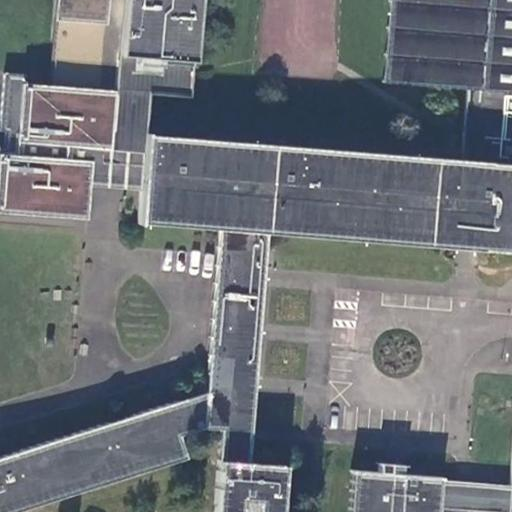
[(54,0),(48,86),(112,91),(109,150),(91,149),(88,187),(106,188),(140,191),(144,133),(146,133),(148,94),(183,96),(190,0),(54,0)]
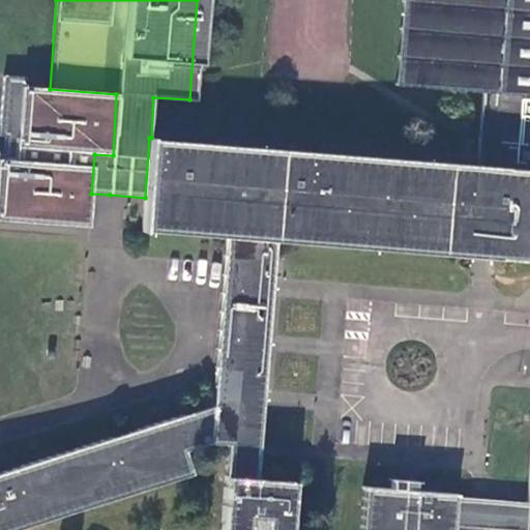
[(529,0),(401,0),(393,85),(480,93),(475,165),(151,138),(149,138),(145,198),(142,232),(230,239),(277,243),(486,260),(529,263),(529,0)]
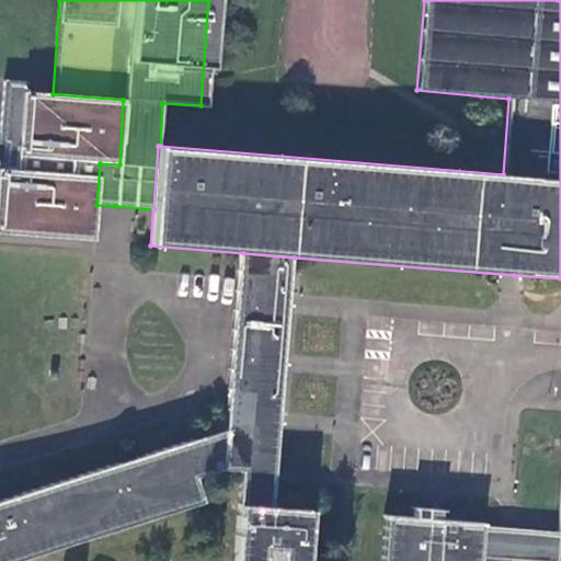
[(0,232),(94,241),(96,205),(100,163),(119,164),(123,100),(53,94),(24,92),(25,82),(3,81),(3,87),(0,127),(0,144),(2,145),(1,159),(0,159),(0,232)]
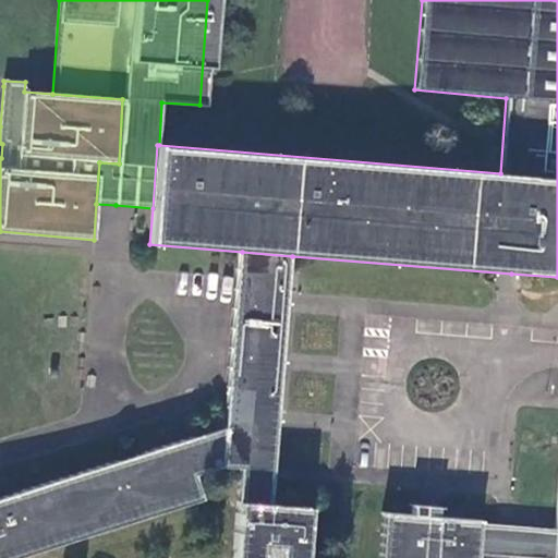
[(242,252),(230,426),(282,429),(292,256),(242,252)]
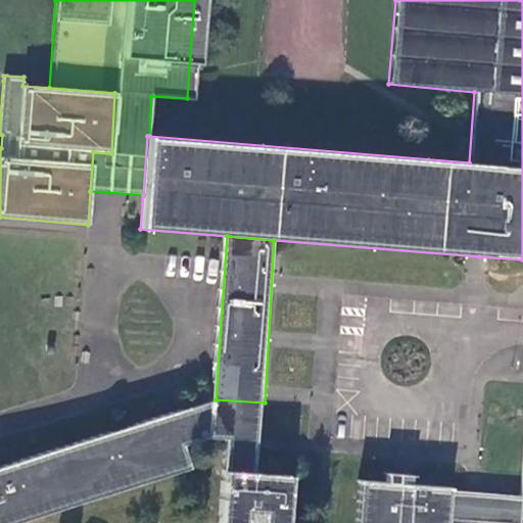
[(216,399),(0,466),(0,522),(9,522),(187,468),(180,445),(204,438),(223,439),(217,522),(291,522),(295,475),(260,471),(265,402),(216,399)]
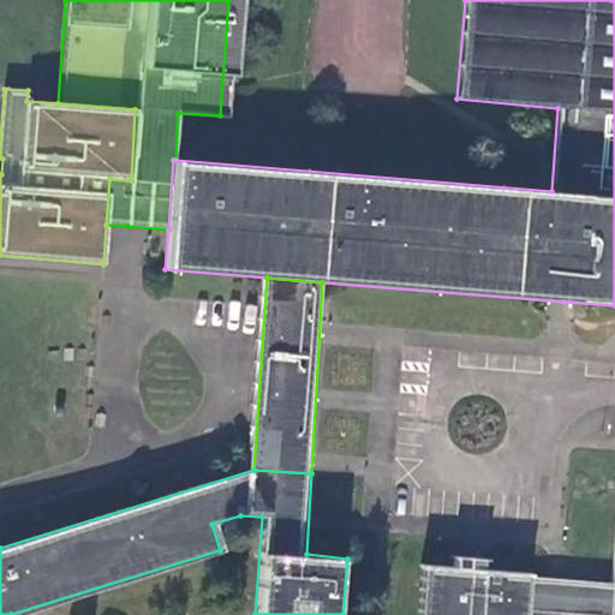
[(614,614),(614,571),(614,583),(421,566),(416,614),(614,614)]
